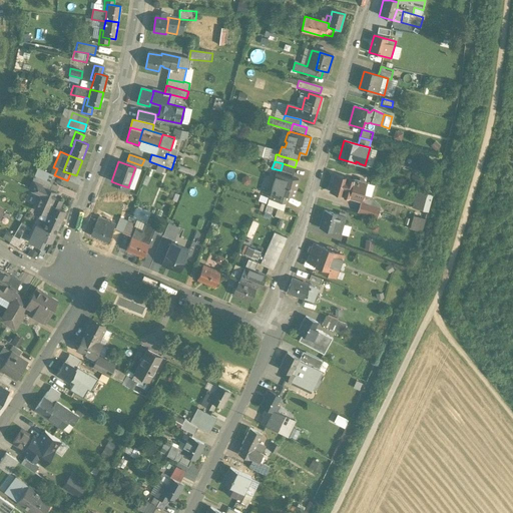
[(295,167),(283,163),(281,170),(293,174),(294,172),(295,167)]
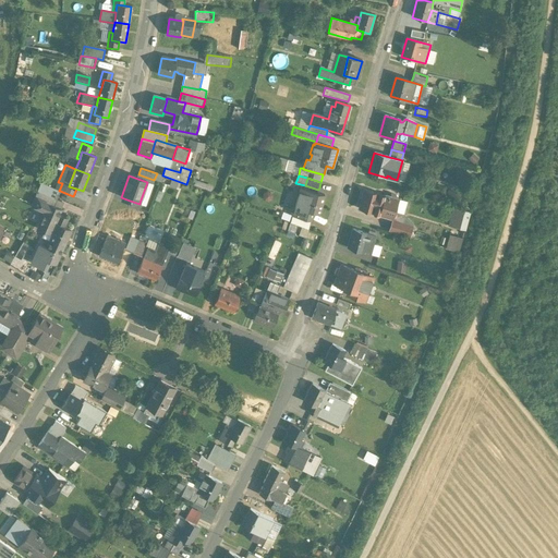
[(59,191),(41,183),(37,192),(57,199),(60,191),(59,191)]
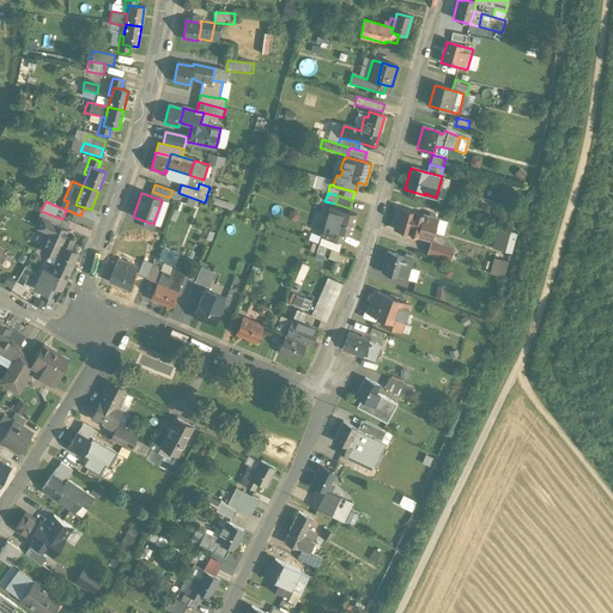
[(322,230),(326,210),(316,207),(313,228),(322,230)]
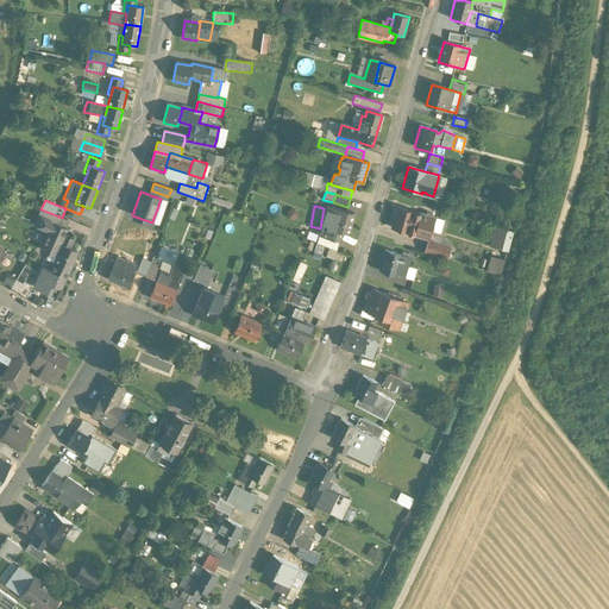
[(339,209),(328,207),(320,236),(339,240),(341,232),(333,230),(339,209)]
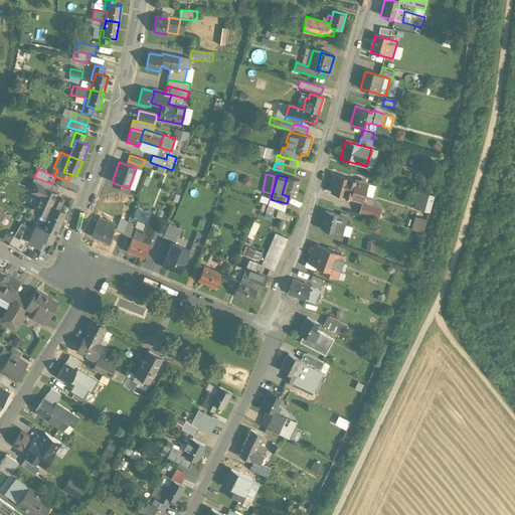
[(360,182),(336,175),(331,193),(345,197),(345,198),(346,199),(347,200),(348,200),(349,199),(350,199),(362,202),(363,201),(364,201),(365,199),(366,198),(365,197),(365,196),(364,195),(365,189),(365,190),(367,183),(367,182),(366,181),(361,180),(360,182)]
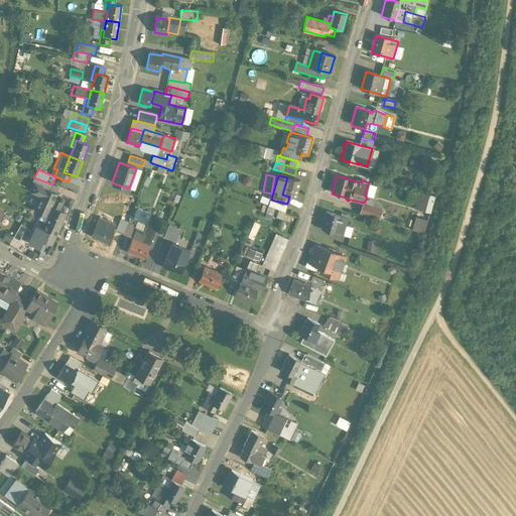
[(34,177),(32,182),(54,192),(56,186),(52,184),(34,177)]
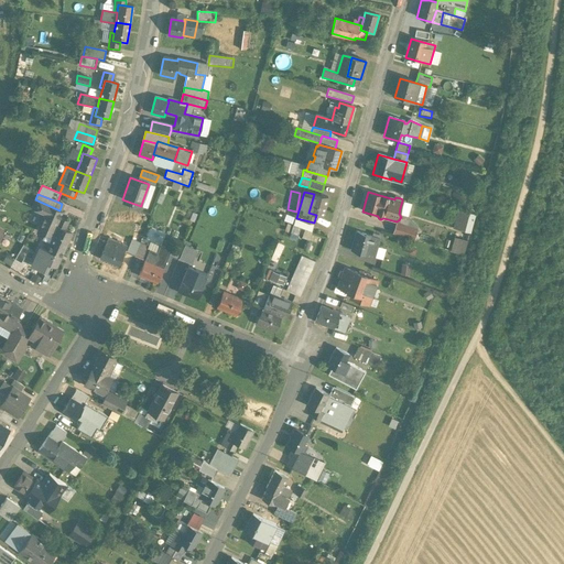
[(327,198),(314,194),(308,213),(316,215),(323,216),(327,198)]
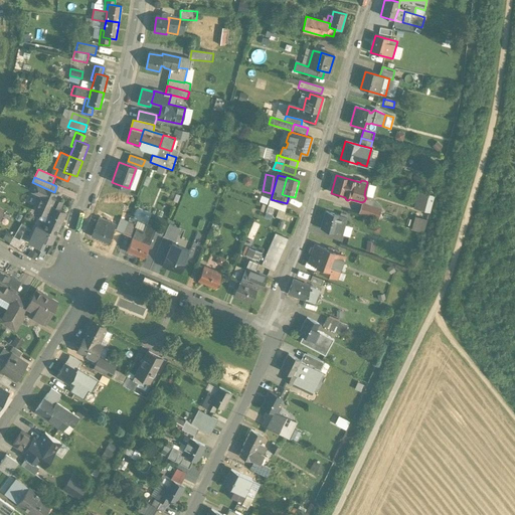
[(54,192),(32,182),(29,190),(41,195),(34,210),(48,217),(50,214),(47,213),(53,199),(52,198),(54,192)]
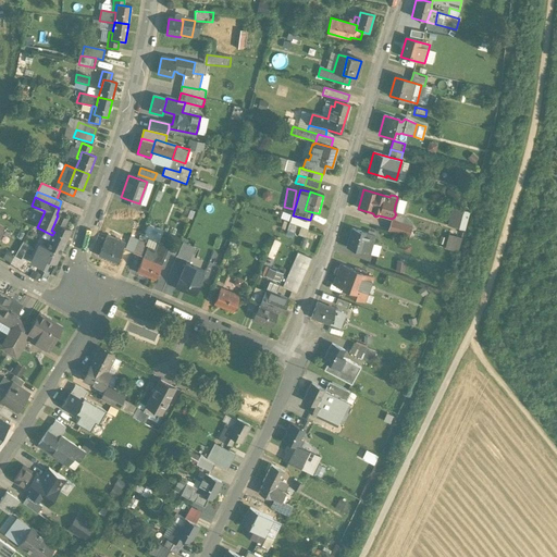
[(139,203),(130,200),(127,206),(139,210),(141,203),(139,202),(139,203)]
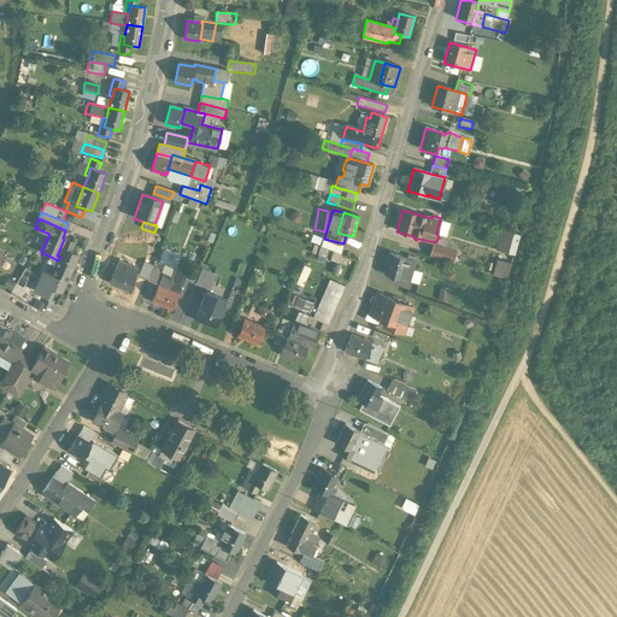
[(507,231),(501,229),(495,250),(503,251),(513,254),(519,235),(507,233),(507,231)]
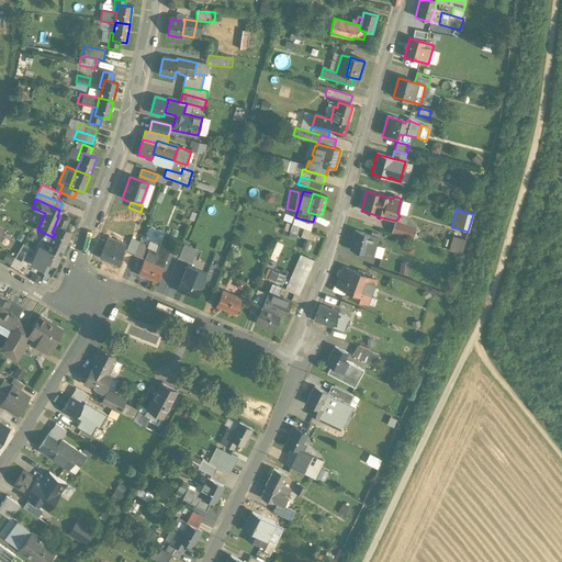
[(68,222),(58,217),(52,233),(55,234),(53,237),(51,243),(64,249),(71,232),(65,229),(68,222)]
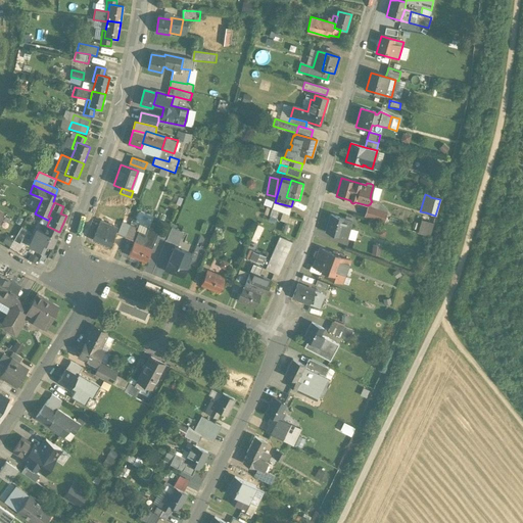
[(291,206),(275,202),(273,209),(289,216),(290,210),(291,206)]
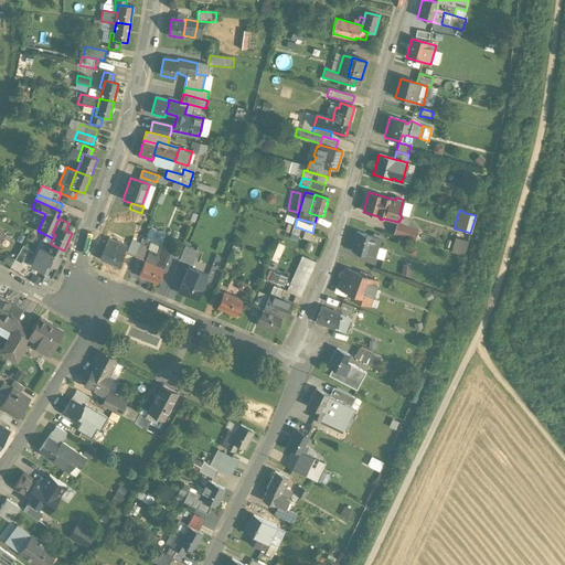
[(415,231),(398,225),(396,230),(395,235),(412,241),(415,242),(417,232),(415,232),(415,231)]
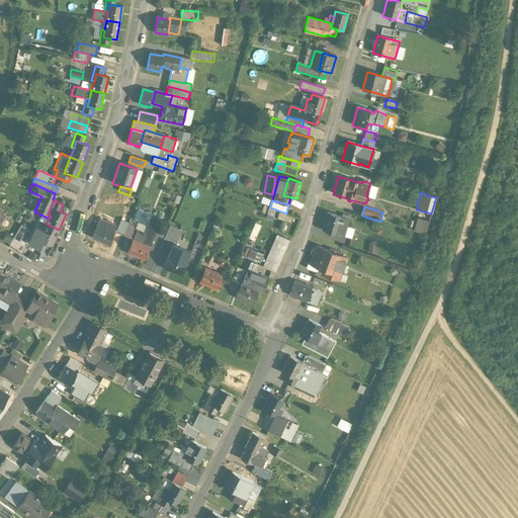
[(342,218),(328,213),(323,231),(337,235),(342,218)]
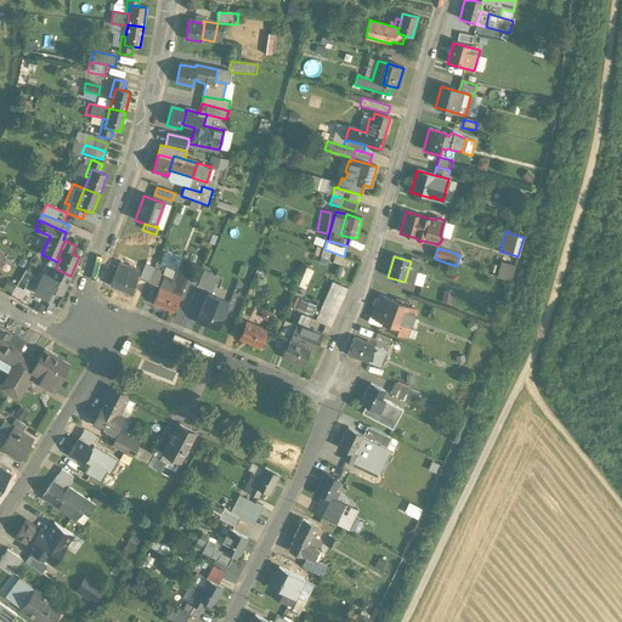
[(141,267),(122,259),(109,286),(130,294),(141,267)]
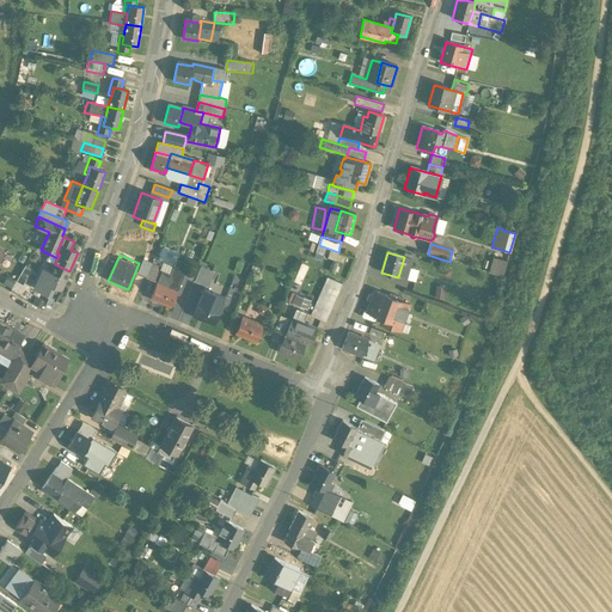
[(404,257),(398,277),(420,283),(423,270),(415,268),(417,261),(404,257)]
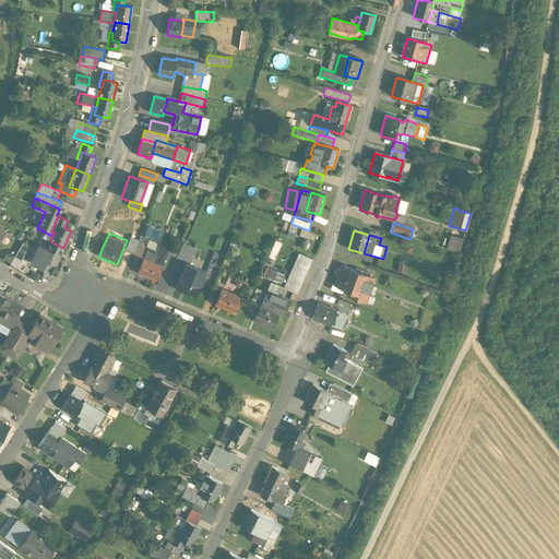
[(463,239),(450,235),(445,250),(459,254),(463,239)]
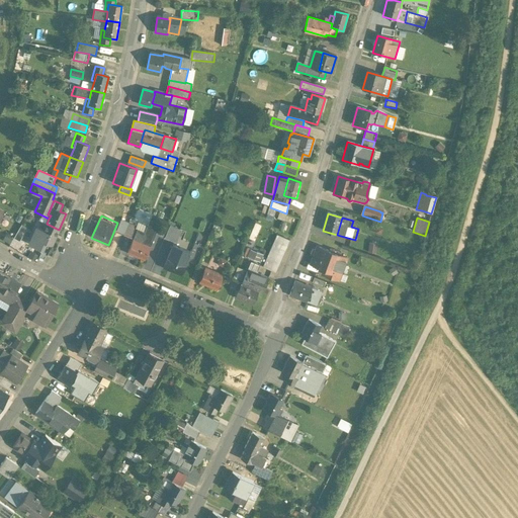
[(119,233),(123,235),(128,223),(120,221),(116,232),(119,233)]
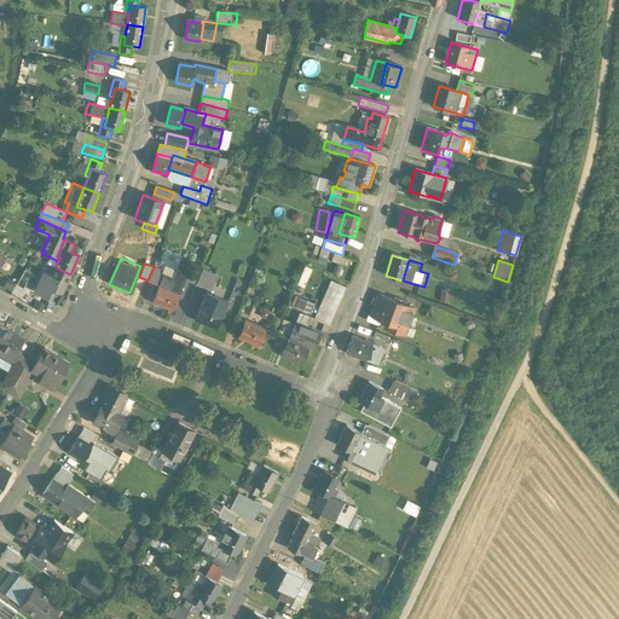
[(154,266),(148,281),(154,283),(156,284),(162,270),(154,266)]
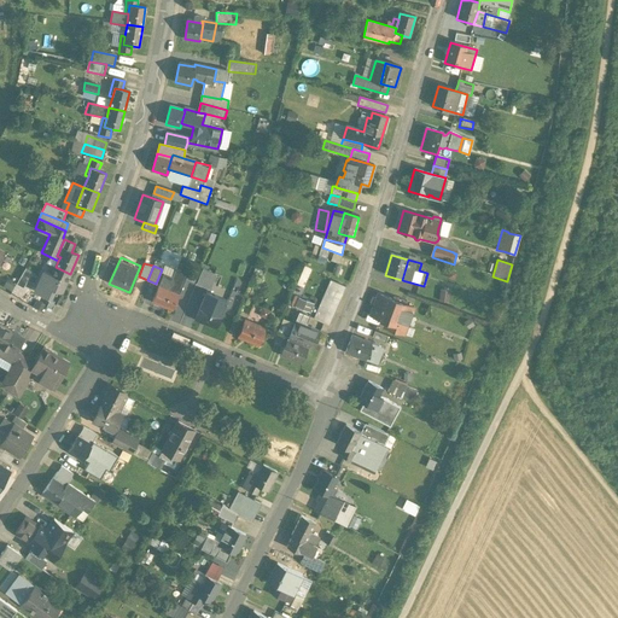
[(51,278),(47,275),(40,292),(51,297),(54,289),(62,292),(70,274),(56,267),(51,278)]
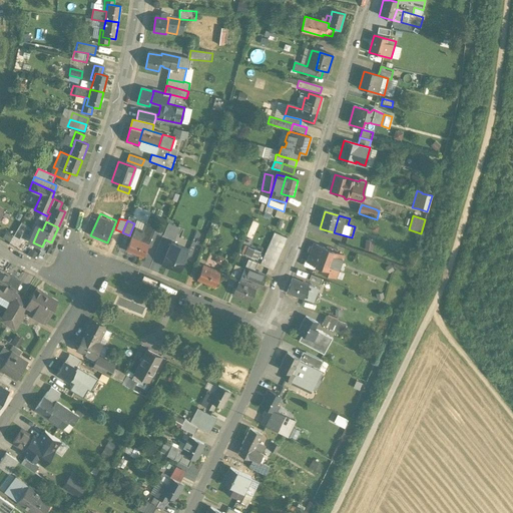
[(21,222),(13,236),(19,239),(27,226),(21,222)]
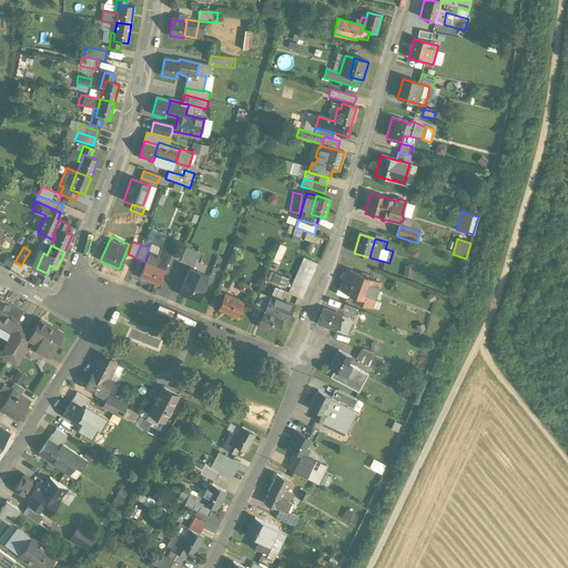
[(186,247),(181,261),(185,263),(192,265),(198,252),(186,247)]
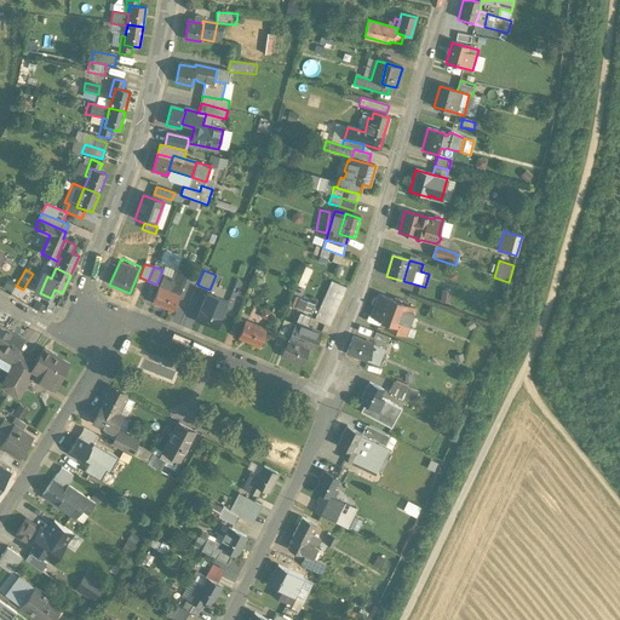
[(173,279),(165,275),(160,286),(179,294),(187,276),(176,271),(173,279)]
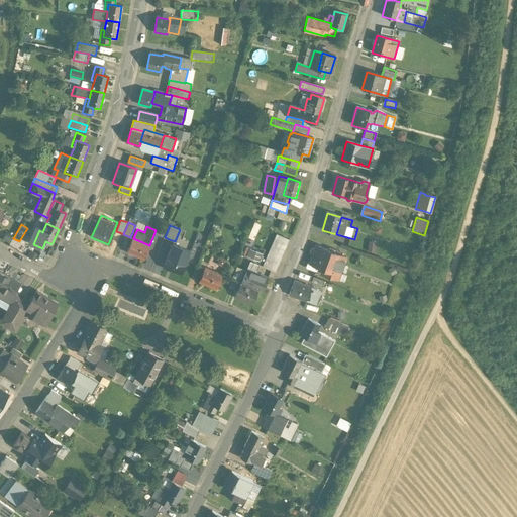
[(277,234),(264,266),(275,271),(288,239),(277,234)]
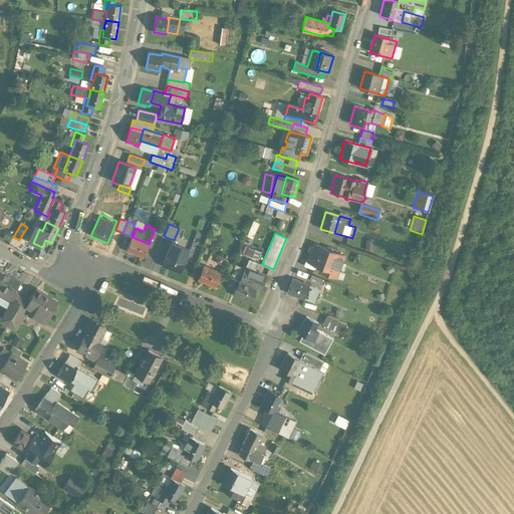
[(149,244),(133,237),(126,251),(144,258),(149,244)]
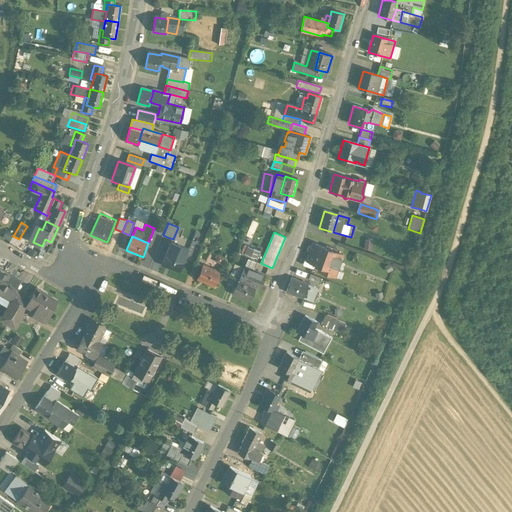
[(188,249),(171,242),(167,251),(184,258),(188,249)]
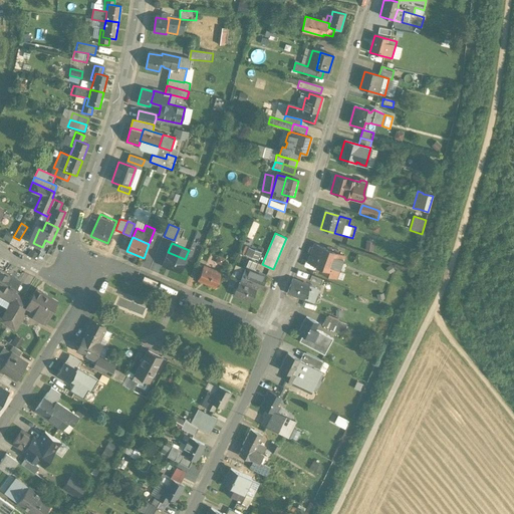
[(338,251),(327,247),(326,249),(314,245),(313,249),(310,248),(307,253),(311,255),(308,262),(321,267),(319,272),(333,277),(335,271),(338,272),(344,256),(337,253),(338,251)]
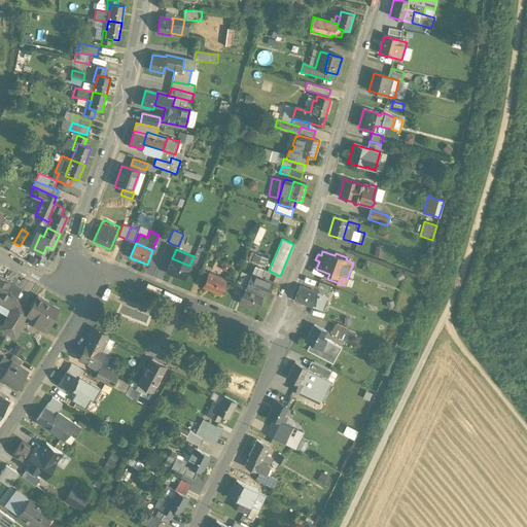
[(267,259),(261,256),(257,265),(264,267),(267,259)]
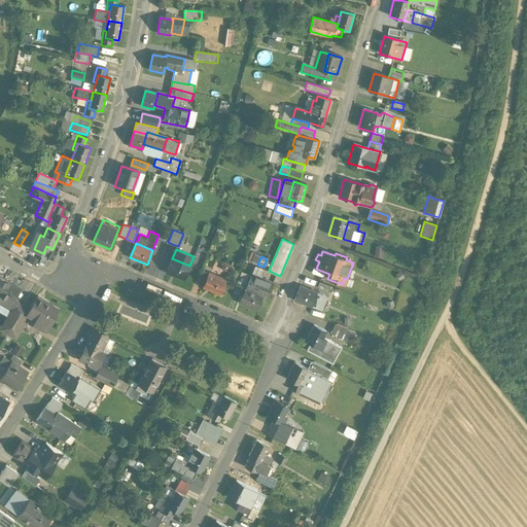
[(189,266),(172,258),(167,272),(183,279),(189,266)]
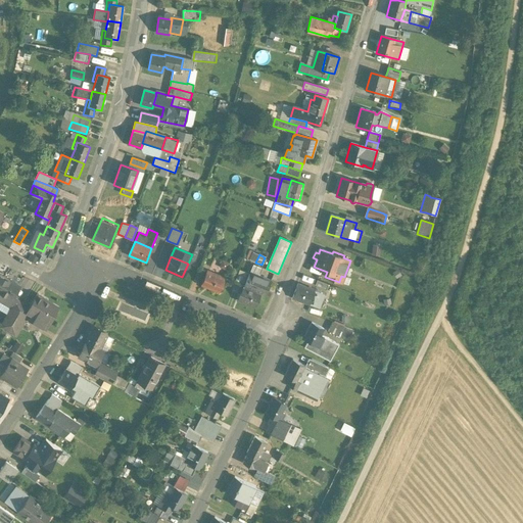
[(254,268),(251,275),(260,279),(262,274),(264,271),(254,268)]
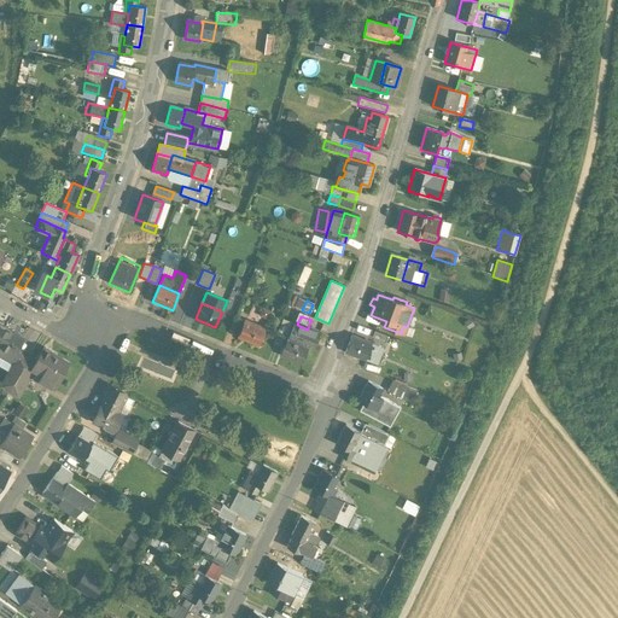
[(264,330),(245,321),(239,337),(258,345),(264,330)]
